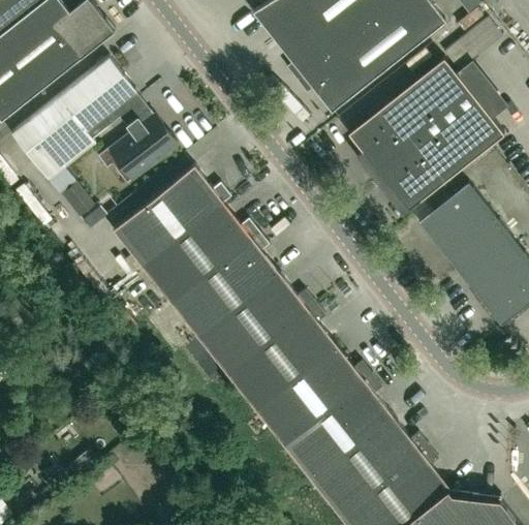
[(0,0),(0,116),(2,119),(115,30),(91,0),(83,0),(70,9),(62,0),(0,0)]
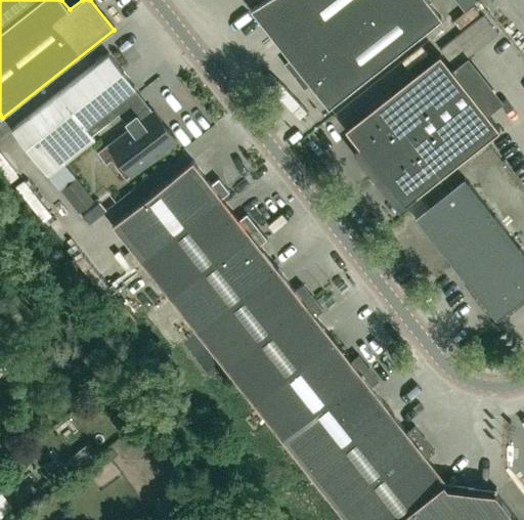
[(294,80),(395,0),(271,0),(251,12),(291,62),(285,68),(294,80)]
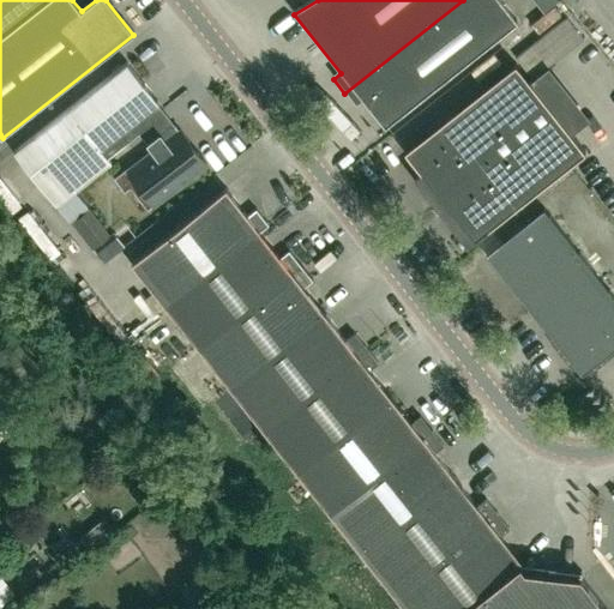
[(497,0),(463,0),(344,94),(357,109),(365,103),(385,130),(518,25),(497,0)]
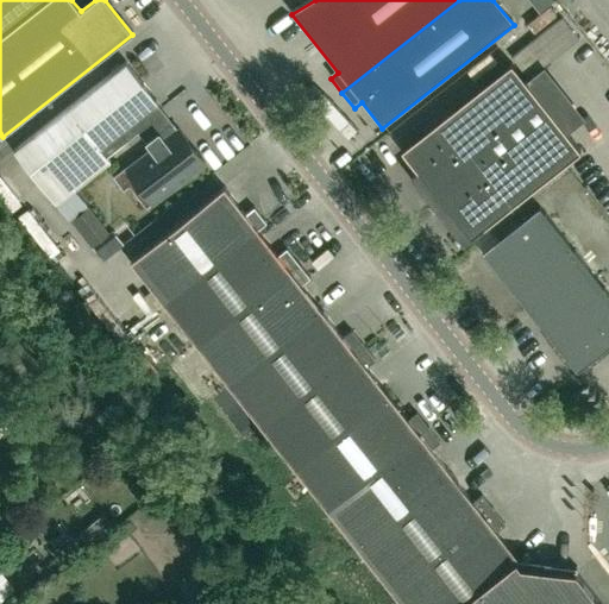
[(32,139),(16,152),(58,207),(71,224),(88,211),(75,194),(111,165),(106,161),(99,152),(158,106),(159,105),(126,64),(67,111),(32,139)]
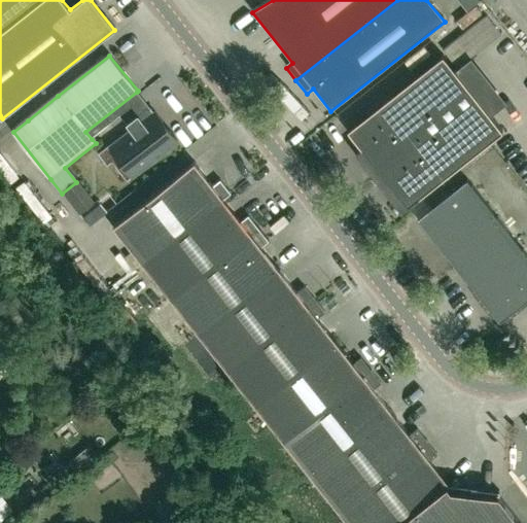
[(408,214),(442,187),(438,183),(503,132),(444,57),(348,132),(408,207),(405,210),(408,214)]
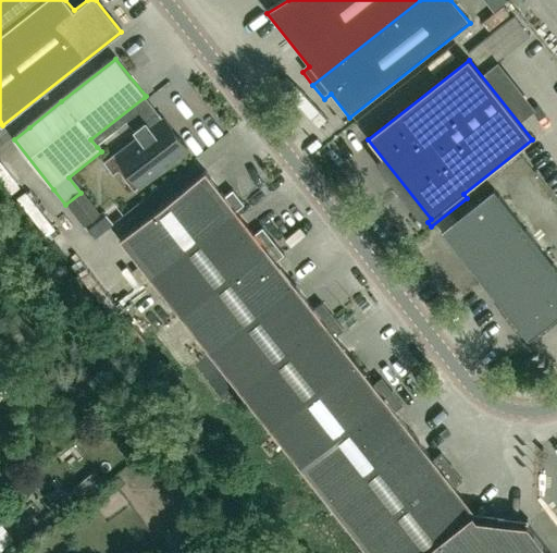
[(165,123),(162,119),(156,117),(135,133),(139,139),(106,166),(113,177),(119,174),(134,194),(140,188),(161,173),(162,174),(189,152),(165,122),(165,123)]
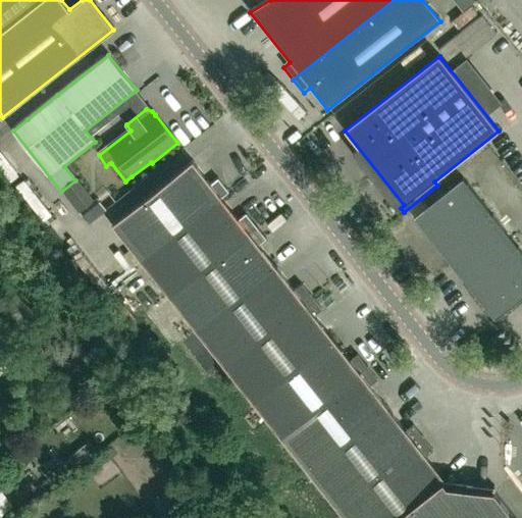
[(221,200),(228,195),(218,182),(211,187),(193,164),(112,227),(141,263),(221,200)]
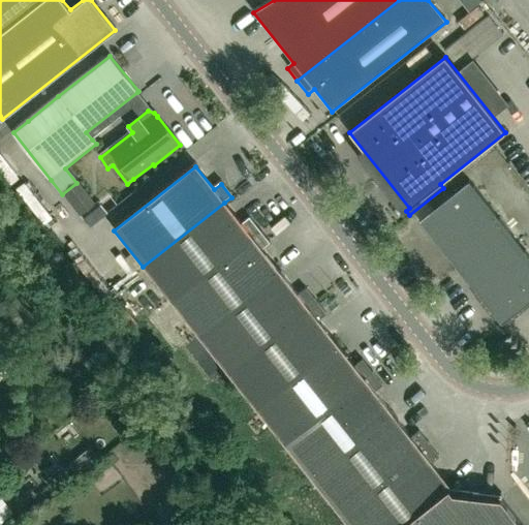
[(509,204),(528,189),(518,174),(498,187),(509,204)]
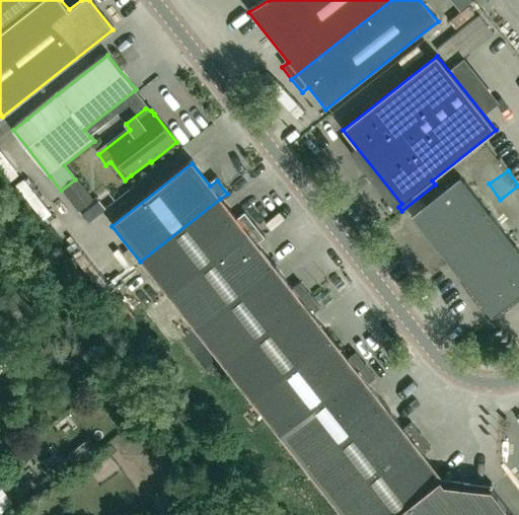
[(493,318),(518,297),(518,251),(460,178),(412,217),(493,318)]
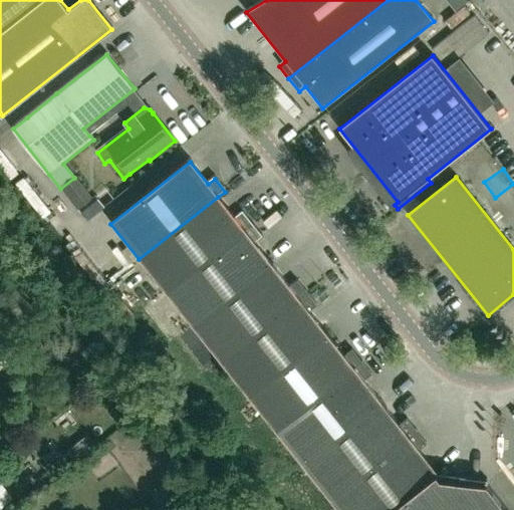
[(60,189),(60,190),(78,212),(93,200),(75,178),(60,189)]
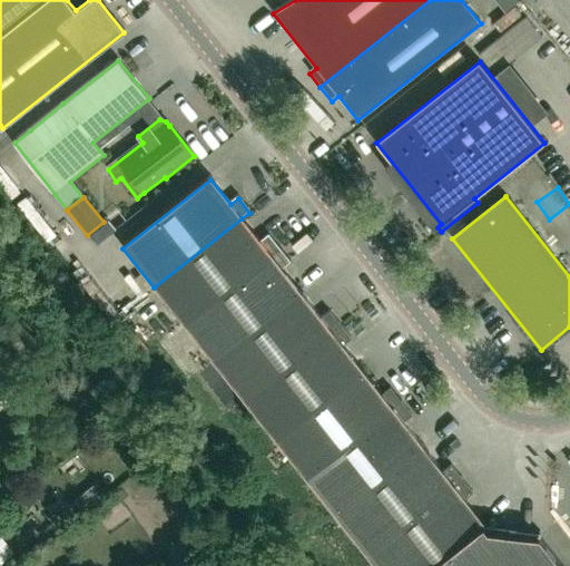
[(261,243),(242,218),(154,288),(184,327),(279,251),(268,236),(261,243)]
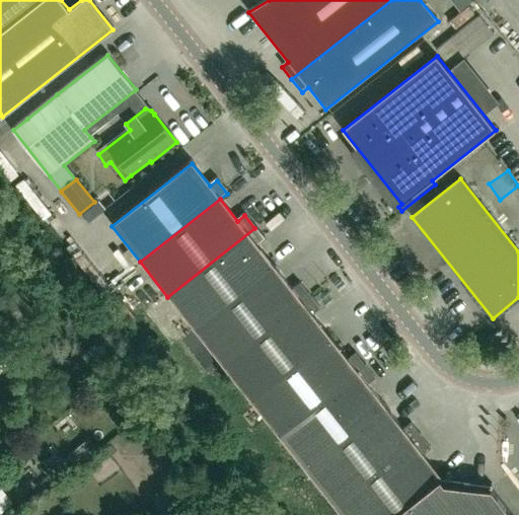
[(195,332),(275,269),(257,246),(265,240),(254,228),(167,297),(195,332)]
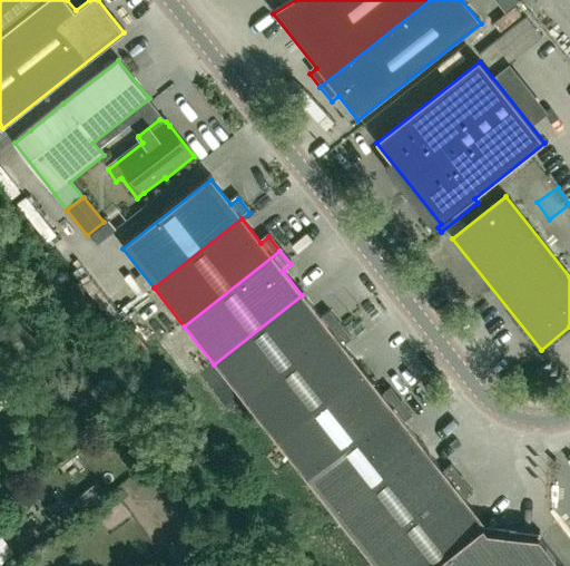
[(245,403),(341,328),(330,313),(322,320),(302,295),(214,364),(245,403)]
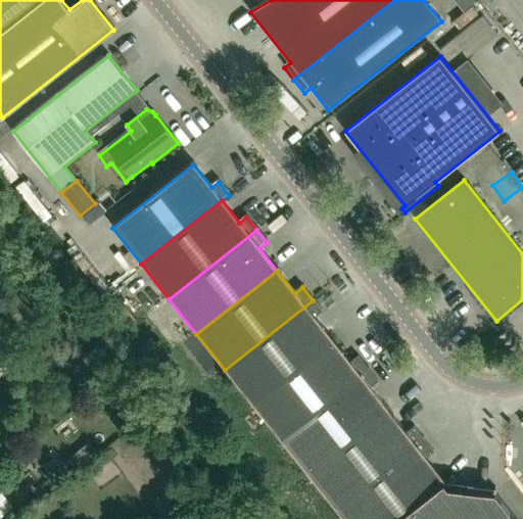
[(252,405),(333,341),(316,319),(323,313),(313,300),(225,370),(252,405)]
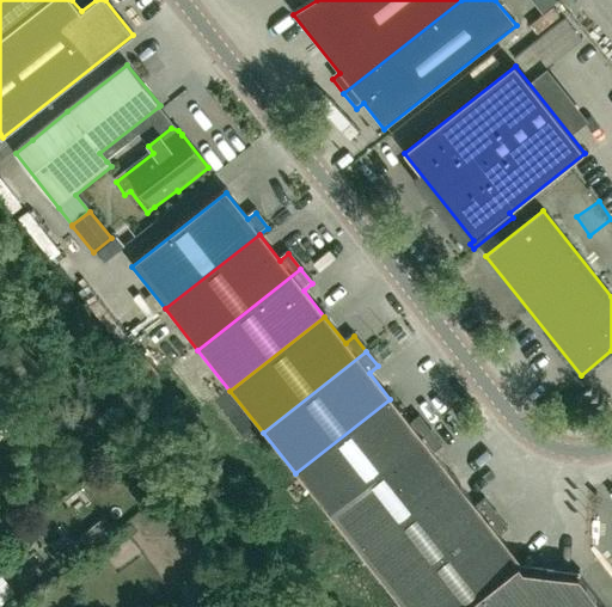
[(328,515),(430,433),(418,418),(410,425),(390,399),(295,473),(328,515)]
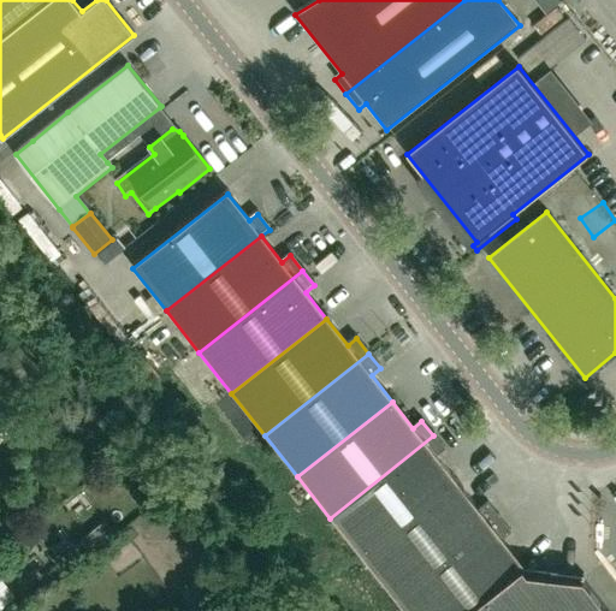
[(363,559),(458,485),(437,458),(445,451),(433,435),(330,518),(363,559)]
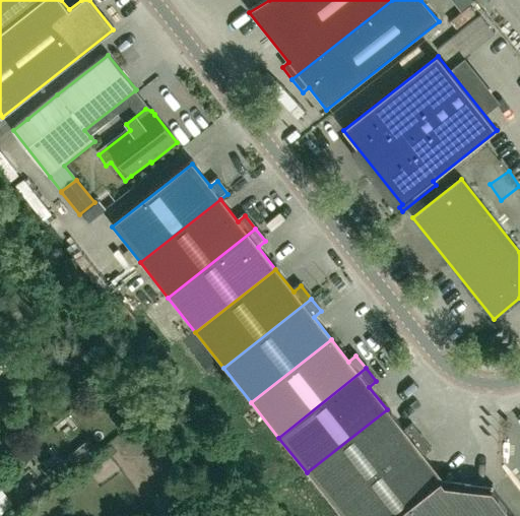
[(334,508),(421,438),(411,426),(404,431),(387,409),(307,472),(334,508)]
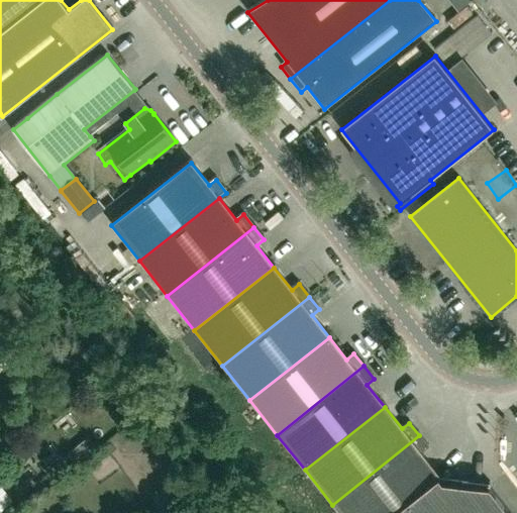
[(394,512),(438,479),(440,477),(422,454),(429,448),(419,435),(332,505),(338,512),(394,512)]
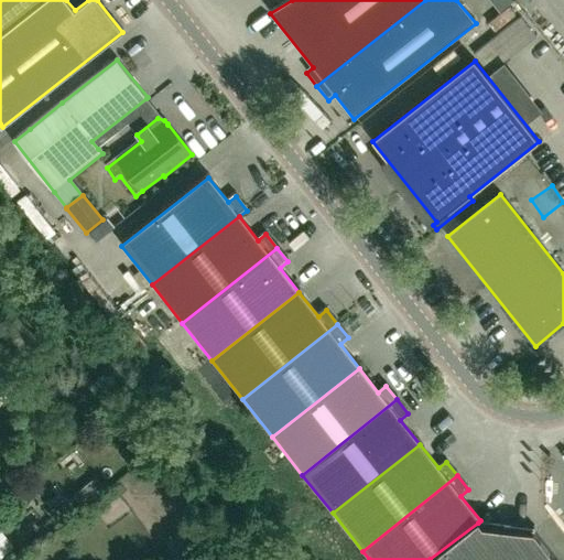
[(96,482),(85,490),(93,501),(104,492),(96,482)]
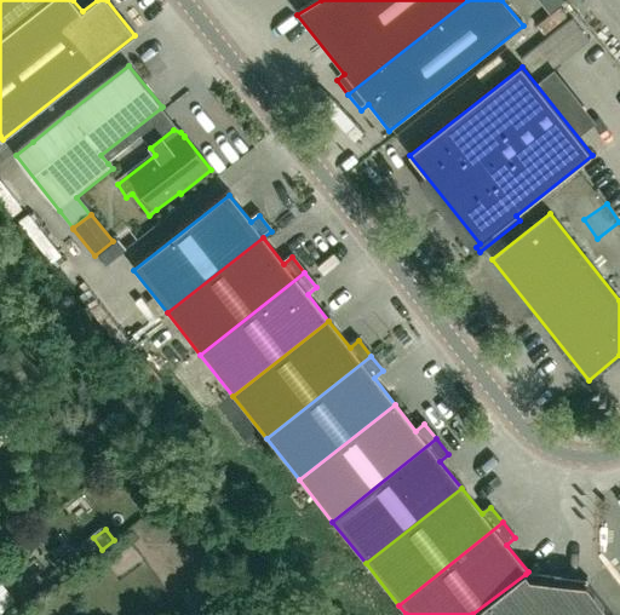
[(526,574),(472,614),(610,614),(587,586),(530,579),(526,574)]
